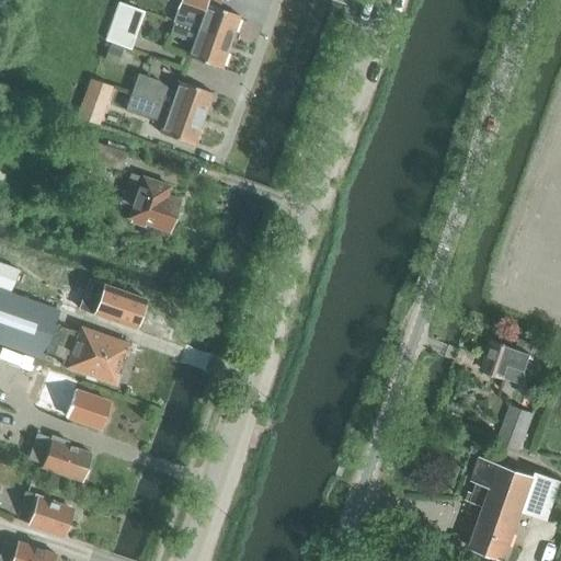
[(181,0),(173,23),(230,43),(240,18),(206,4),(207,0),(181,0)]
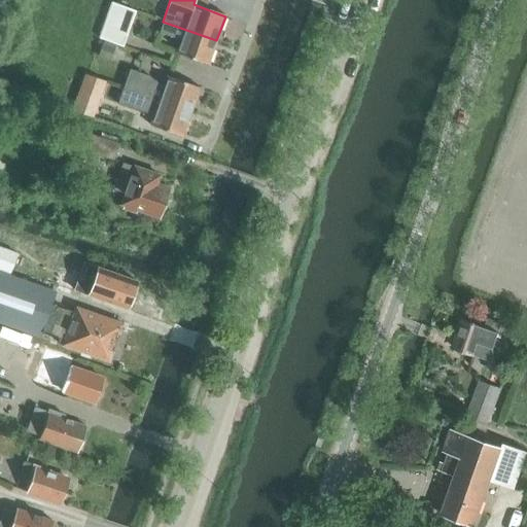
[(99,38),(123,47),(136,11),(111,3),(99,38)]
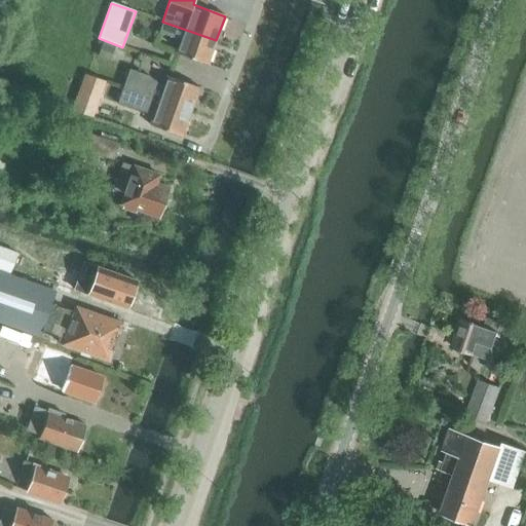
[(175,53),(208,65),(216,40),(162,22),(158,32),(180,40),(175,53)]
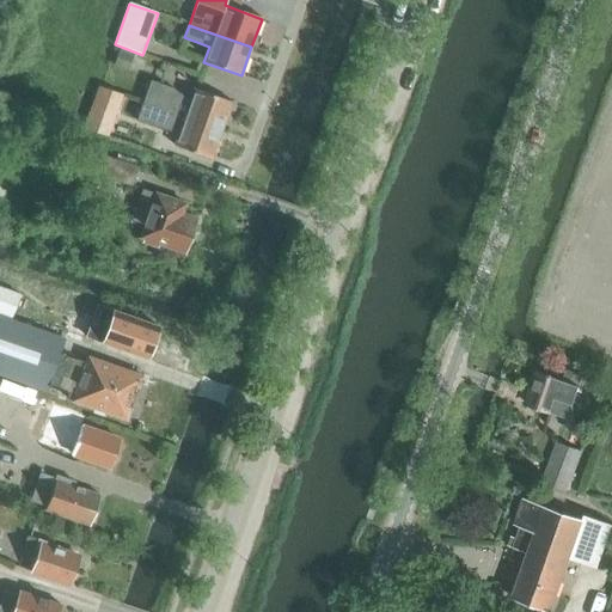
[(142,102),(221,130),(232,101),(195,89),(189,104),(171,87),(151,80),(142,102)]
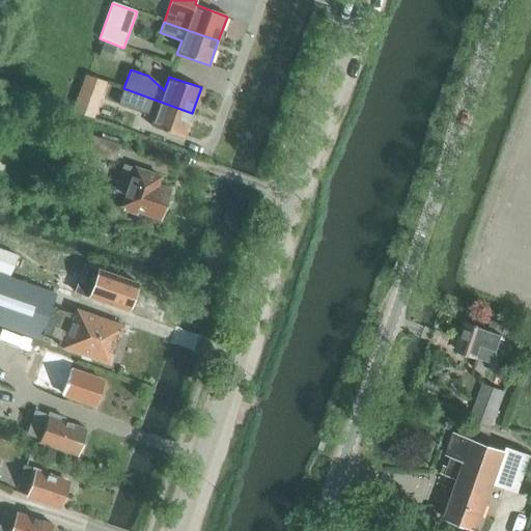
[(106,82),(85,75),(72,111),(92,118),(106,82)]
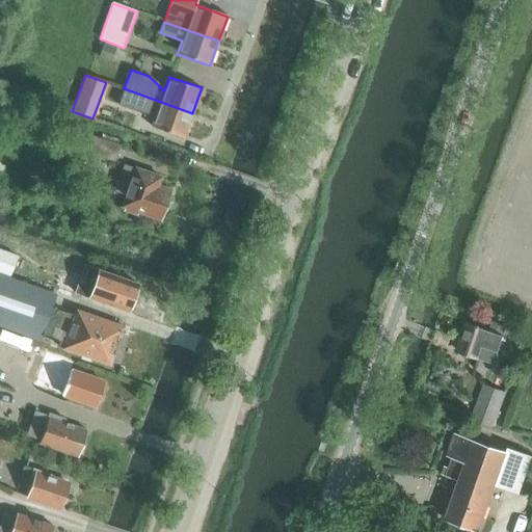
[(153,128),(184,139),(192,113),(124,88),(118,105),(130,109),(141,113),(156,114),(153,128)]
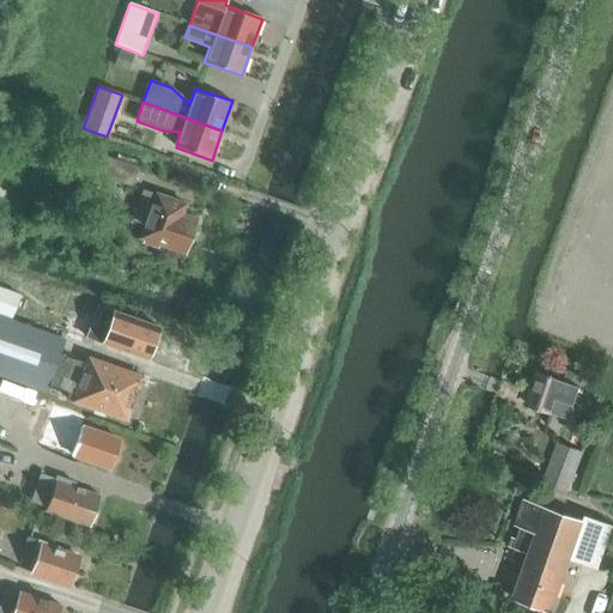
[(96,169),(132,183),(138,165),(102,152),(96,169)]
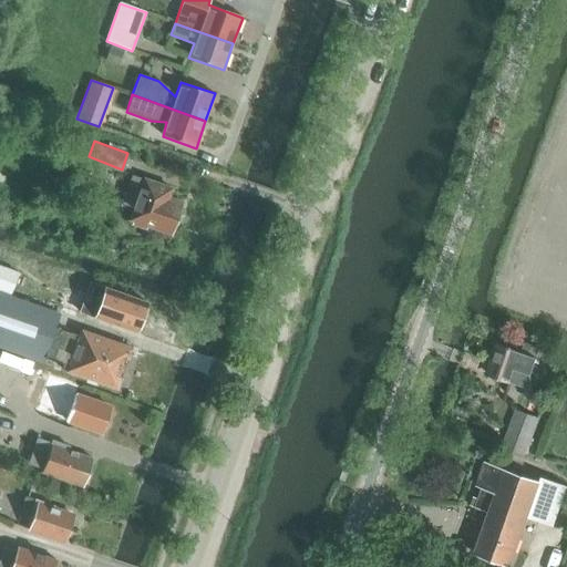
[(130,224),(145,229),(145,228),(171,236),(182,203),(171,198),(174,189),(143,177),(130,209),(125,223),(130,224)]
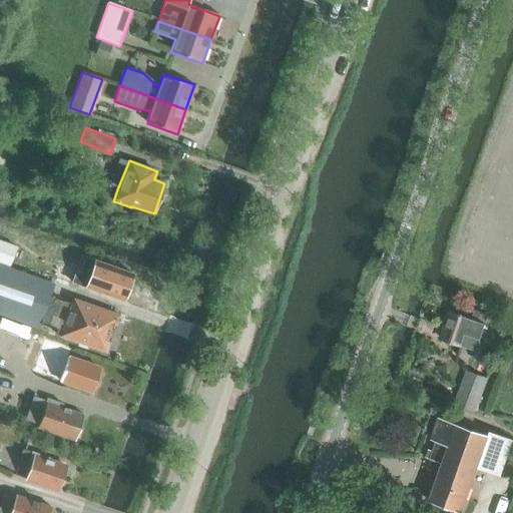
[(96,262),(87,288),(124,302),(134,275),(96,262)]
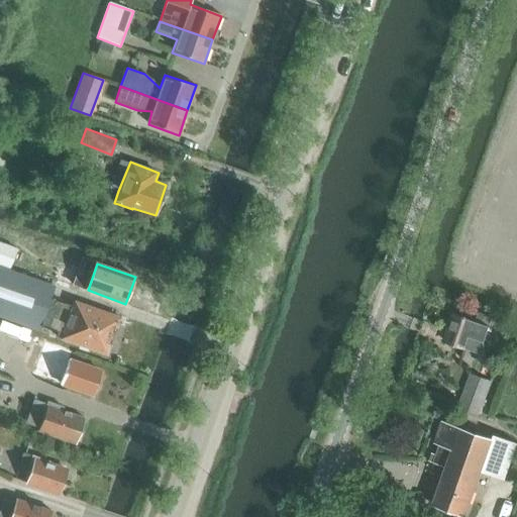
[(60,338),(106,355),(120,318),(74,301),(72,308),(52,301),(56,286),(0,267),(0,318),(39,332),(42,327),(62,335),(60,338)]
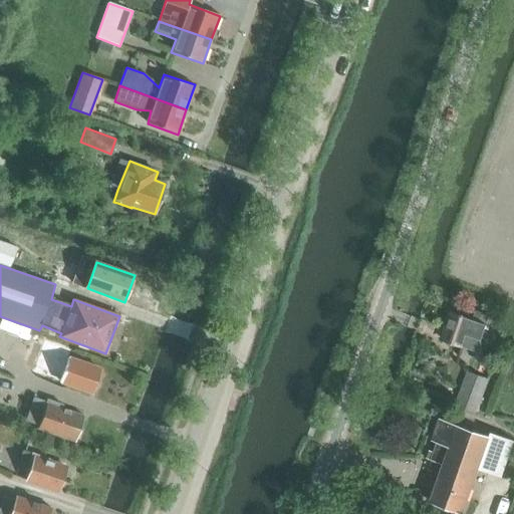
[(486,324),(489,315),(476,311),(472,321),(460,316),(451,312),(442,339),(477,351),(481,340),(486,326),(487,324),(486,324)]
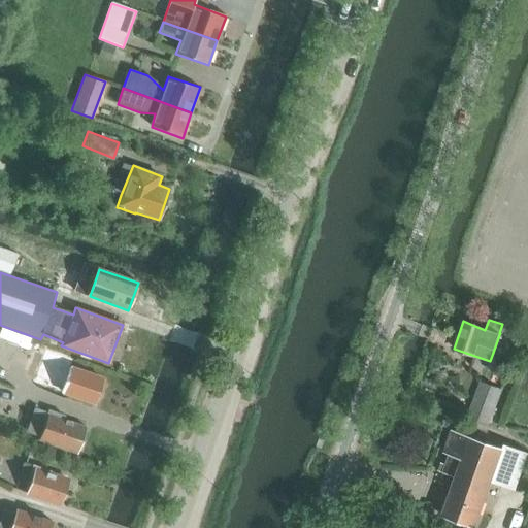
[(494,350),(505,354),(509,339),(499,335),(494,350)]
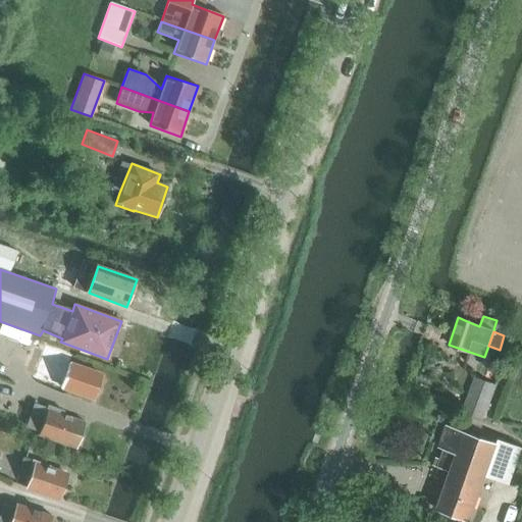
[(62,361),(64,352),(45,346),(36,371),(50,376),(48,383),(60,388),(60,387),(93,399),(102,375),(69,364),(62,361)]
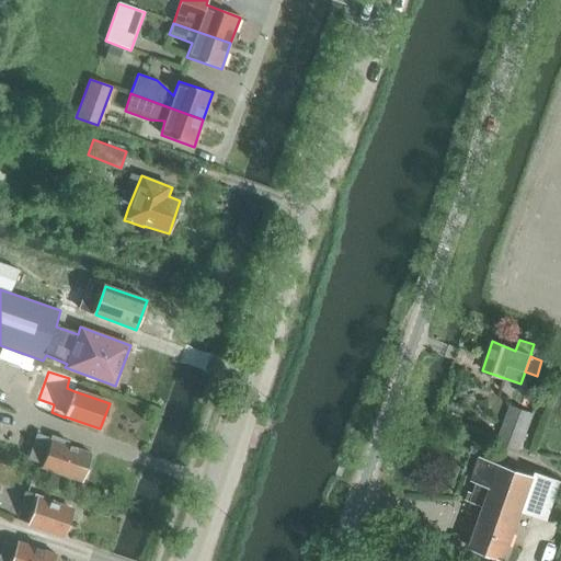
[(496,444),(519,453),(534,415),(510,407),(496,444)]
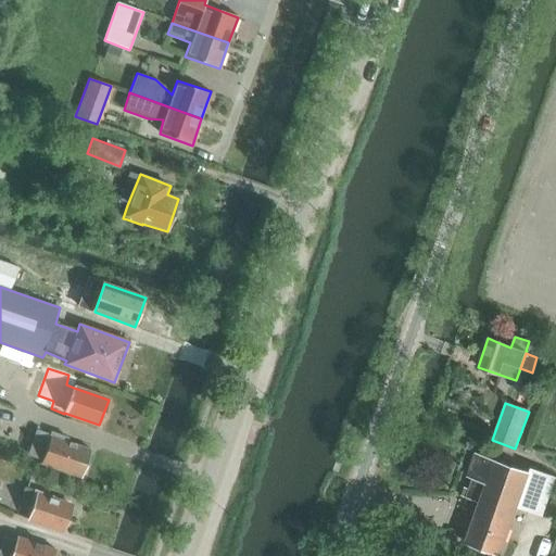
[(66,442),(68,437),(52,431),(51,433),(36,429),(25,460),(39,466),(40,463),(80,478),(91,450),(66,442)]
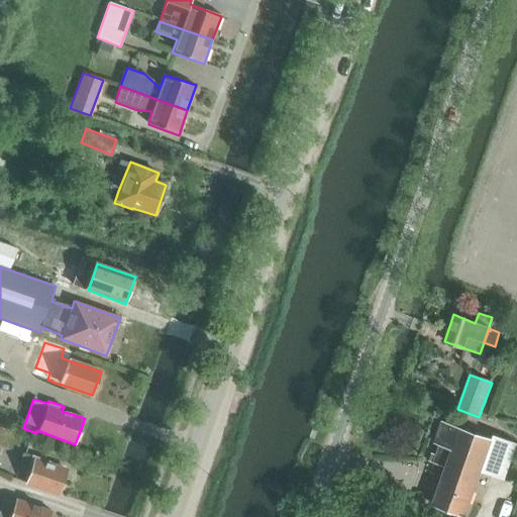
[(439,445),(436,456),(431,454),(428,461),(446,468),(433,505),(467,516),(482,472),(505,480),(516,444),(516,443),(493,435),(491,440),(442,422),(434,443),(439,445)]
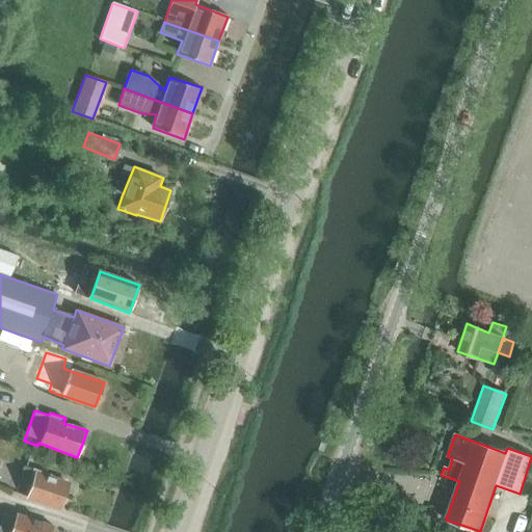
[(25,497),(60,509),(70,483),(35,471),(35,470),(24,466),(18,481),(30,485),(25,497)]
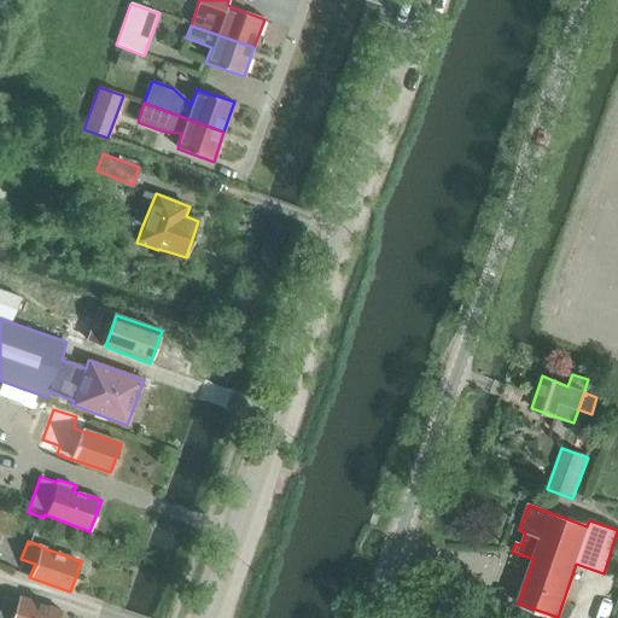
[(60,617),(63,612),(19,598),(19,600),(5,594),(0,606),(0,617),(60,617)]
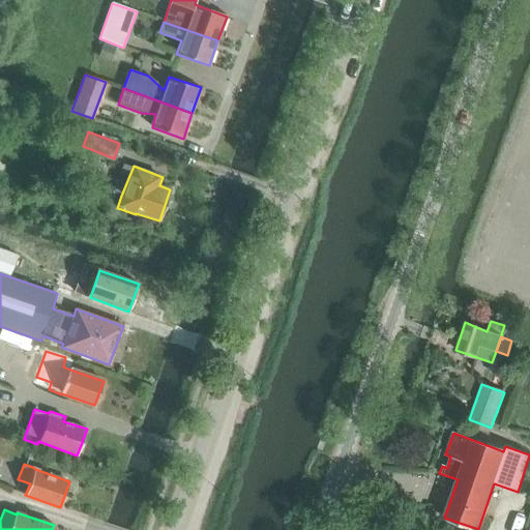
All buildings are outlined.
